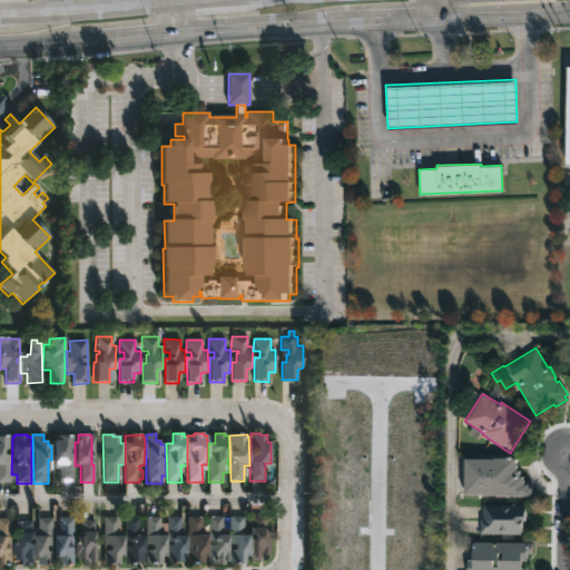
[(10,435),(10,483),(0,483),(0,438),(2,438),(2,435),(10,435)]
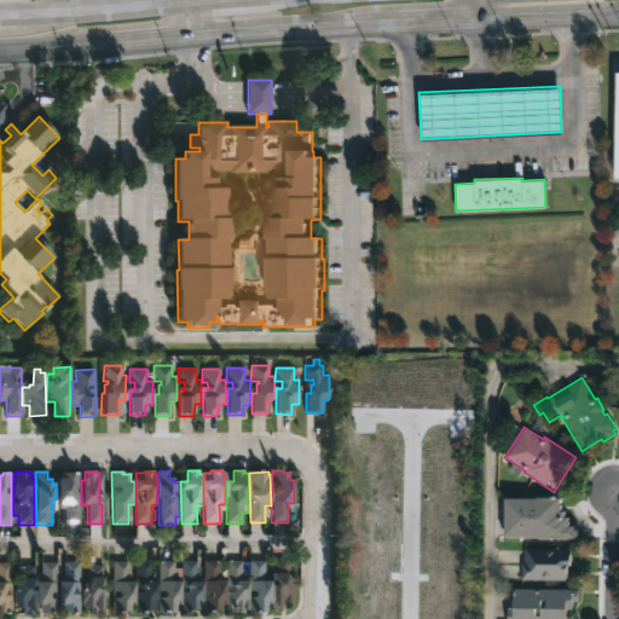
[(79,474),(77,524),(64,524),(64,509),(58,509),(59,479),(62,479),(62,474),(79,474)]
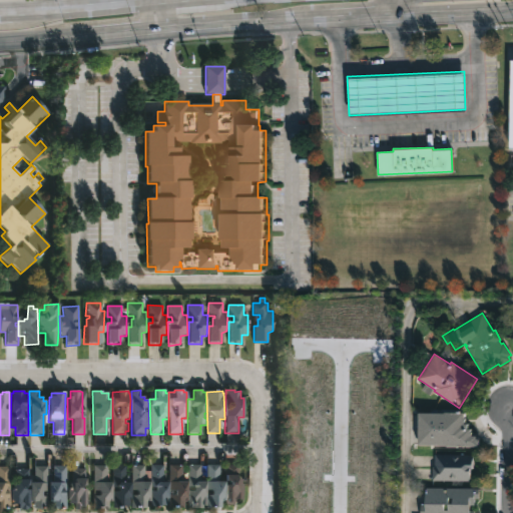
[(465,413),(465,424),(469,424),(469,430),(473,430),(473,437),(477,437),(477,439),(480,439),(479,447),(420,446),(420,415),(442,415),(442,413),(465,413)]
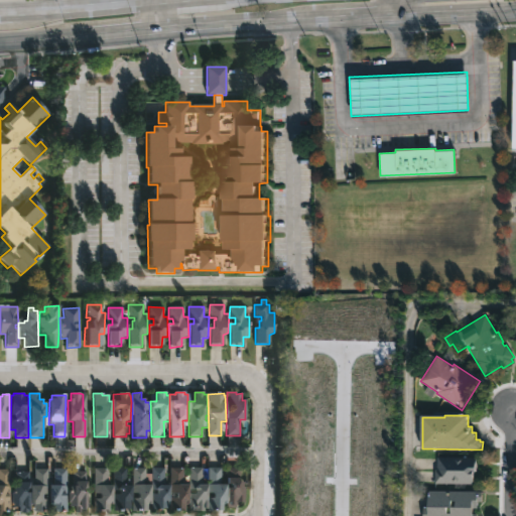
[(476,461),(475,484),(434,483),(434,470),(437,470),(437,457),(476,458),(476,461)]
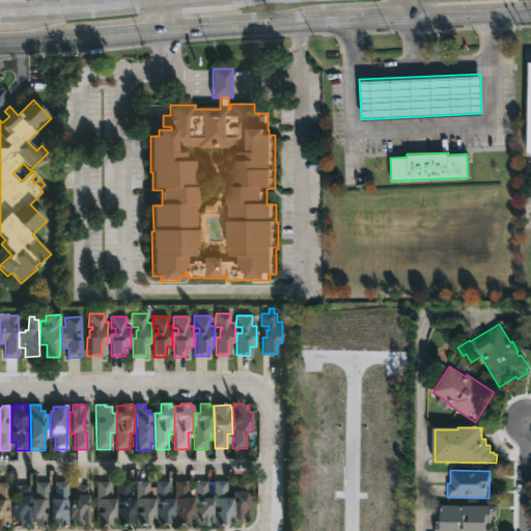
[(205,480),(205,498),(208,499),(207,524),(205,524),(205,526),(196,526),(197,521),(191,521),(191,509),(196,509),(196,505),(192,505),(192,480),(205,480)]
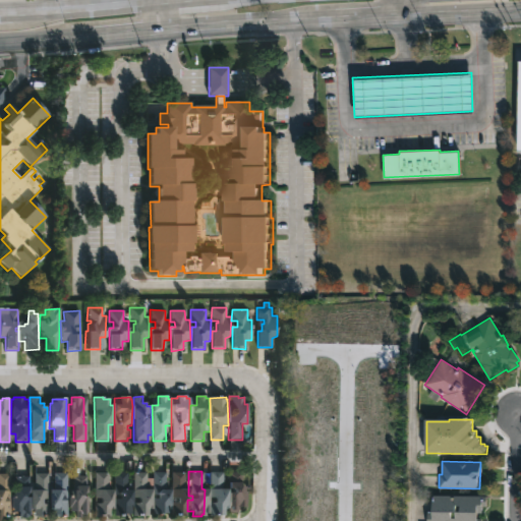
[(109,490),(108,509),(106,509),(106,519),(92,519),(93,504),(96,504),(96,499),(92,499),(93,472),(106,473),(105,490),(109,490)]
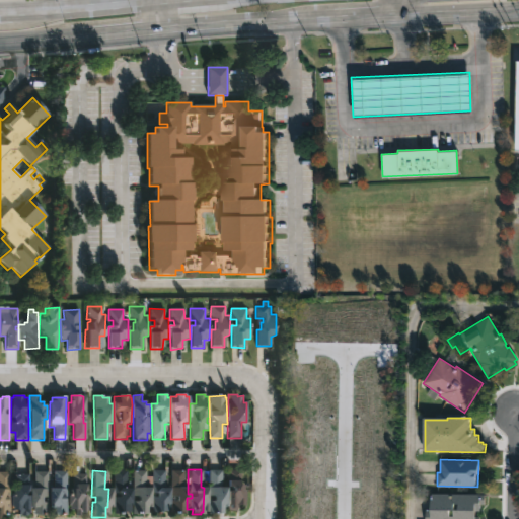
[(125,470),(125,489),(127,489),(127,504),(129,504),(129,513),(110,514),(110,497),(115,497),(115,494),(110,494),(112,470),(125,470)]
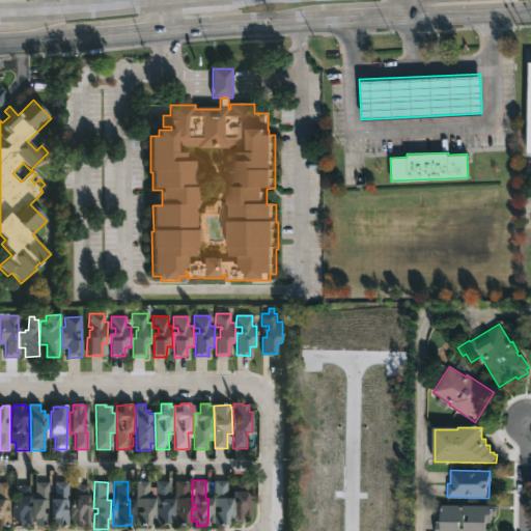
[(146,481),(147,499),(149,499),(149,520),(146,520),(146,526),(133,526),(133,513),(136,513),(136,508),(133,508),(133,481),(146,481)]
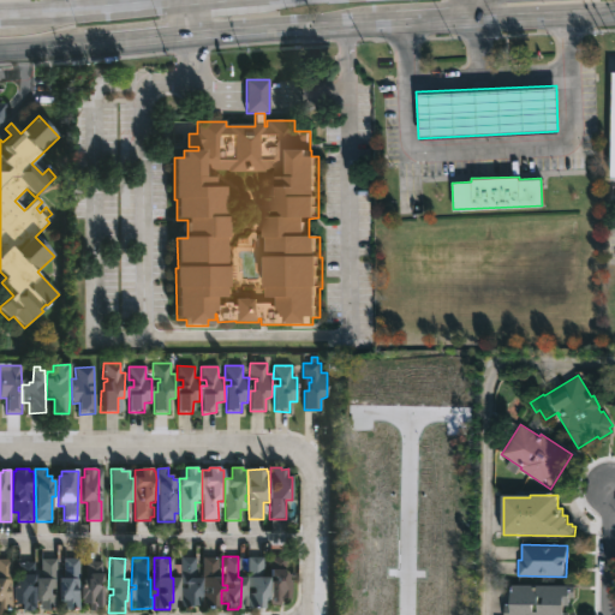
[(192,557),(192,578),(196,578),(196,597),(197,597),(197,605),(191,605),(191,609),(177,607),(177,589),(180,589),(180,584),(177,584),(177,557),(192,557)]
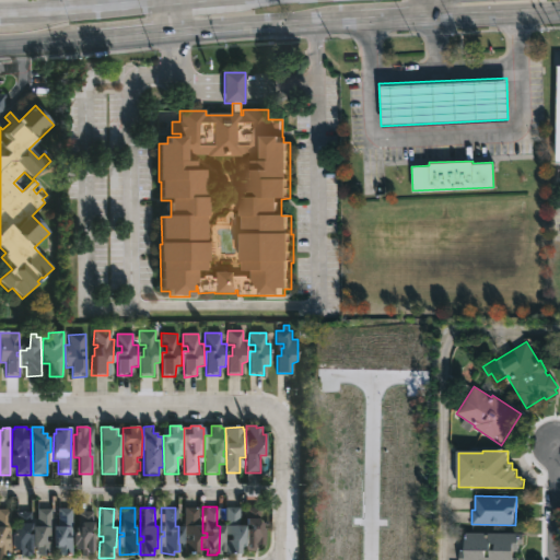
[(197,508),(198,553),(181,555),(181,540),(186,540),(186,535),(182,535),(182,508),(197,508)]
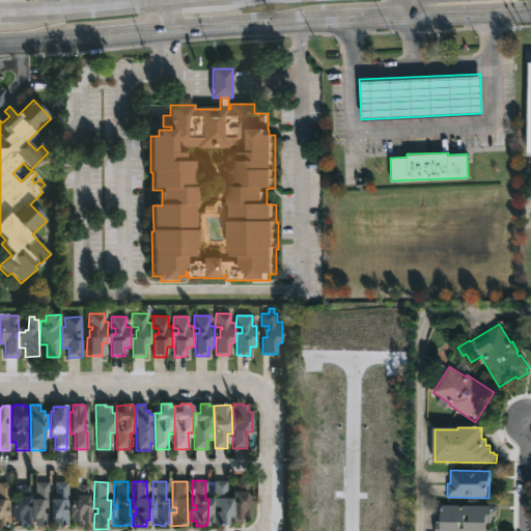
[(225,481),(225,499),(227,499),(227,519),(225,519),(225,526),(211,524),(211,512),(216,512),(216,507),(212,507),(212,481),(225,481)]
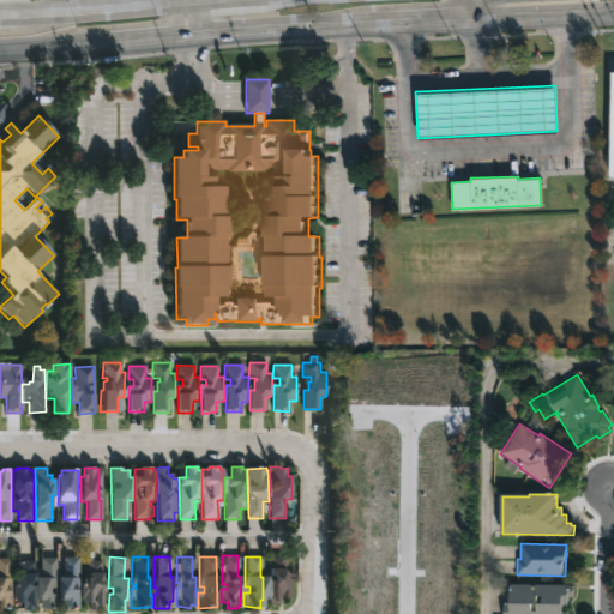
[(282,557),(282,575),(284,575),(283,581),(287,581),(287,599),(277,599),(277,603),(264,603),(264,582),(268,582),(268,577),(264,576),(264,569),(268,569),(268,557),(282,557)]
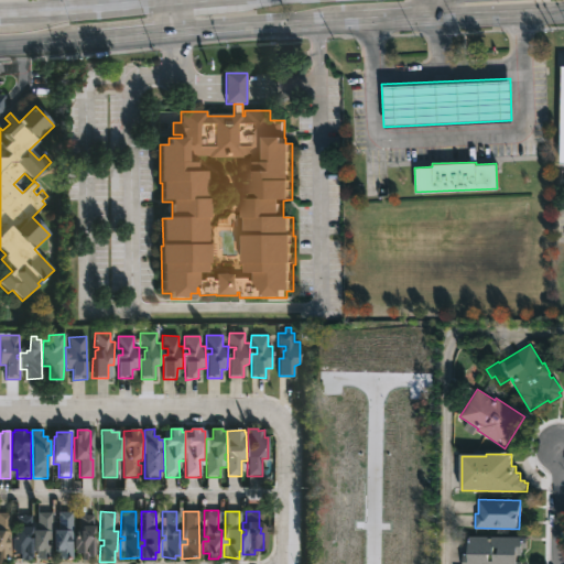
[(0,513),(10,513),(10,561),(0,561),(0,513)]
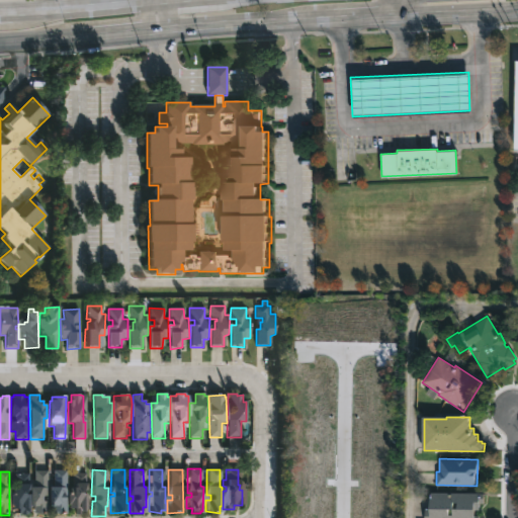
[(47,471),(48,515),(33,514),(33,509),(30,509),(30,488),(34,488),(34,471),(47,471)]
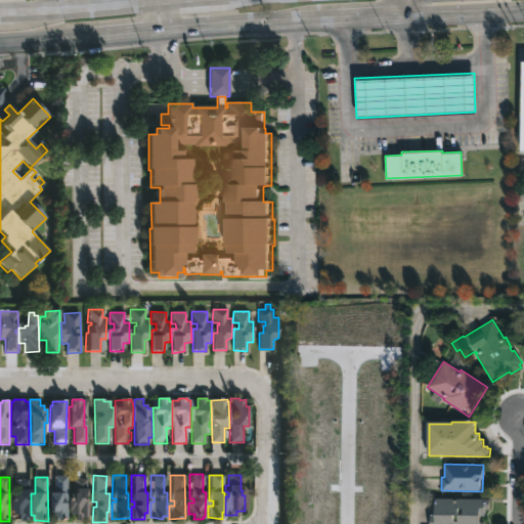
[(67,477),(67,521),(51,519),(51,514),(49,514),(50,493),(54,493),(54,477),(67,477)]
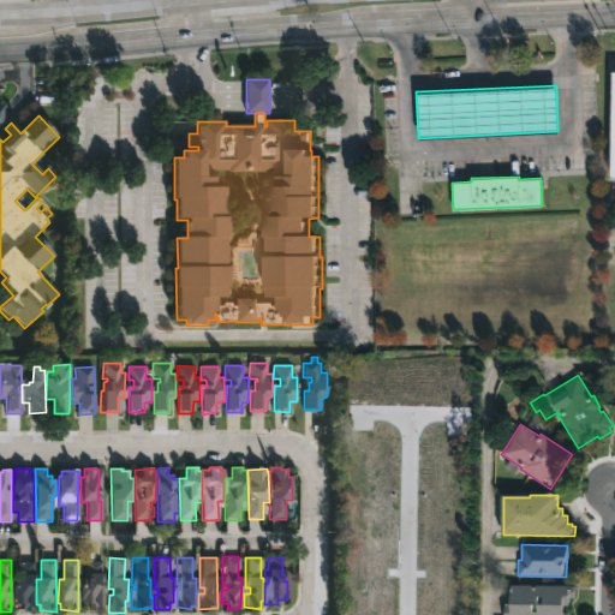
[(97,584),(97,589),(102,589),(102,609),(95,609),(95,611),(90,611),(90,605),(82,605),(81,601),(81,587),(83,587),(83,579),(85,579),(85,562),(103,562),(102,584),(97,584)]
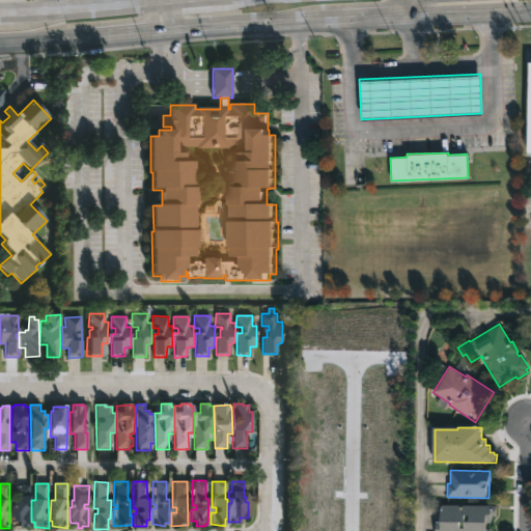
[(28,486),(28,498),(30,498),(29,527),(27,527),(27,529),(22,528),(22,527),(20,527),(20,523),(10,523),(11,505),(12,505),(12,502),(16,502),(16,486),(28,486)]
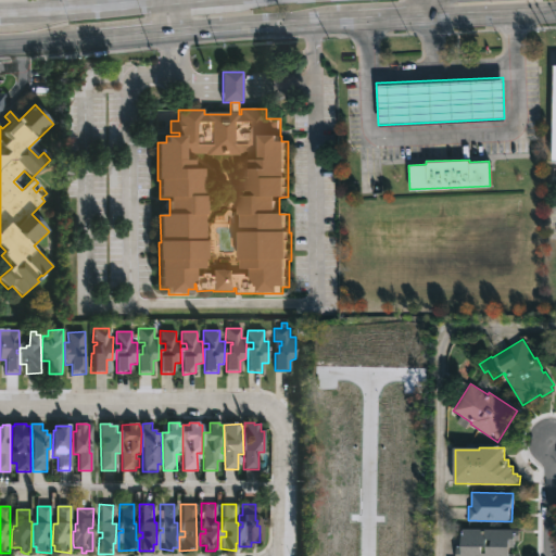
[(510,555),(456,555),(456,545),(462,545),(462,529),(515,530),(514,542),(510,542),(510,555)]
